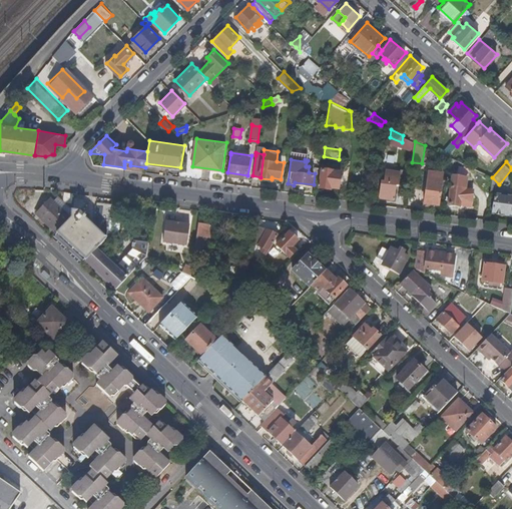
[(340,188),(342,171),(322,167),(321,174),(320,186),(332,188),(332,186),(340,188)]
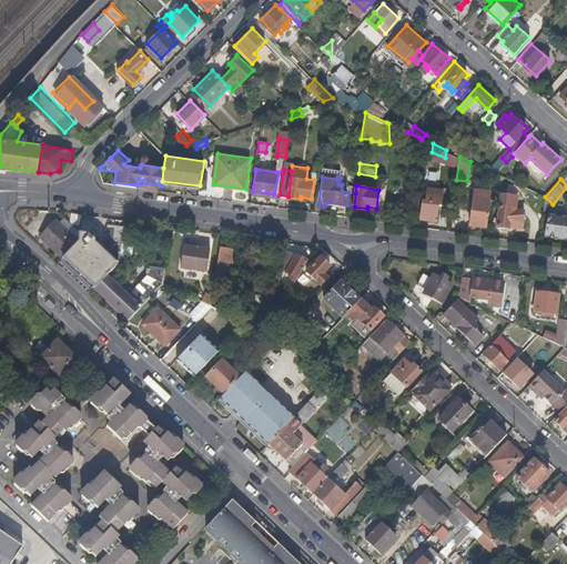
[(453,207),(455,189),(432,185),(429,200),(423,199),(421,218),(438,220),(441,204),(453,207)]
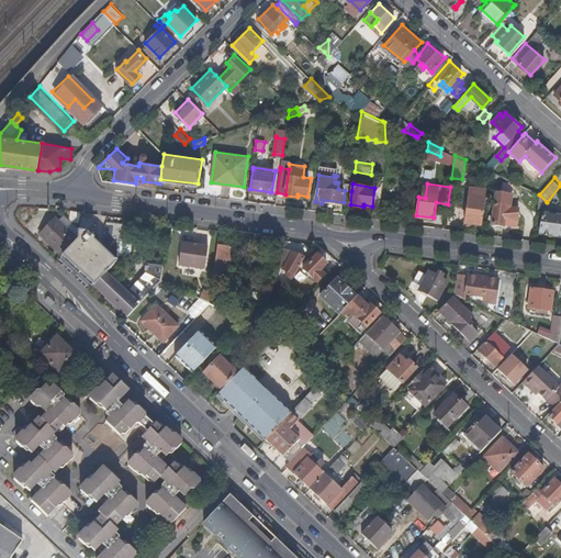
[(469,188),(469,193),(464,223),(482,225),(486,196),(487,190),(469,188)]
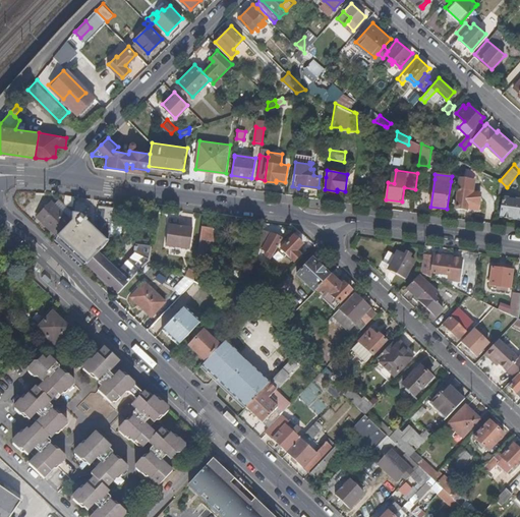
[(504,195),(507,187),(500,180),(498,195),(504,196),(504,195)]
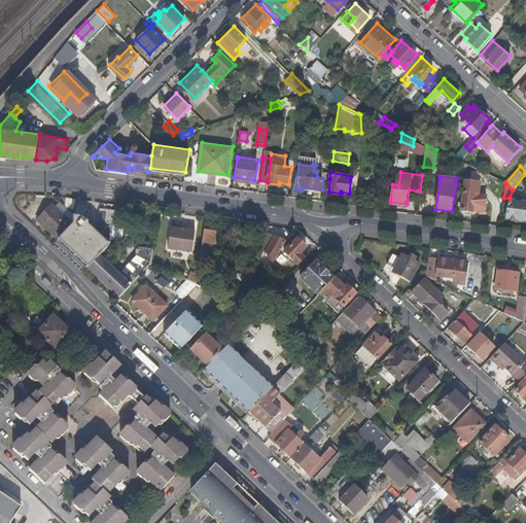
[(478,192),(463,189),(460,209),(472,211),(475,197),(477,198),(478,192)]
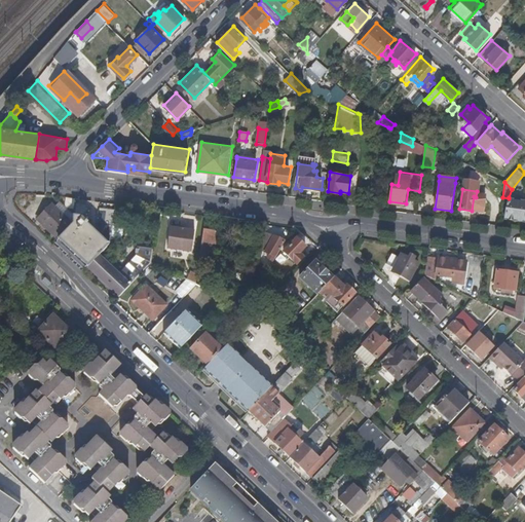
[(524,221),(524,218),(524,199),(509,197),(509,198),(504,218),(524,221)]
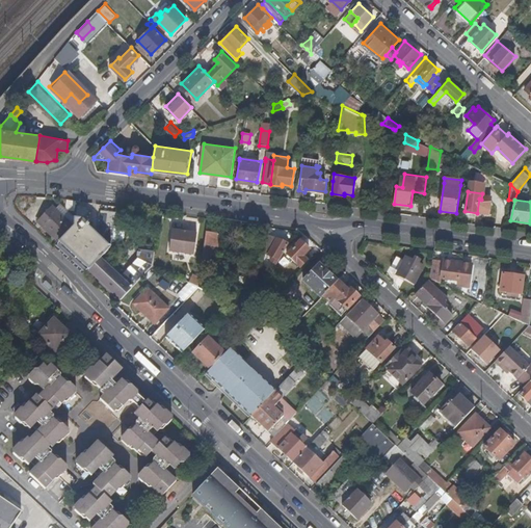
[(73,226),(52,204),(40,219),(59,239),(73,226)]
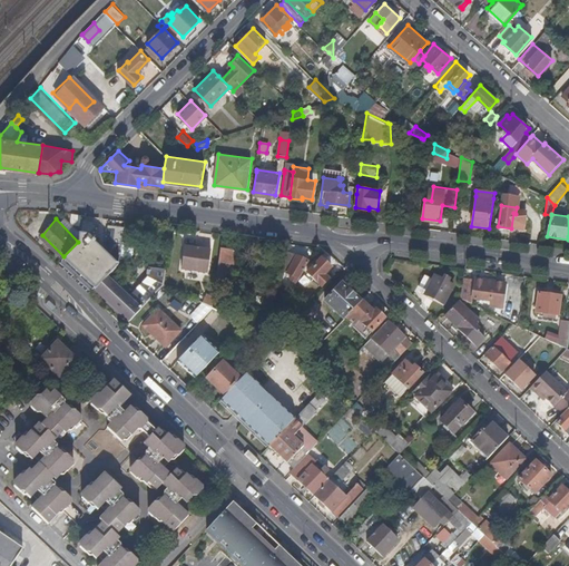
[(121,260),(123,238),(117,237),(117,243),(108,253),(96,240),(96,237),(89,232),(79,231),(78,242),(64,256),(96,288),(108,275),(121,260)]
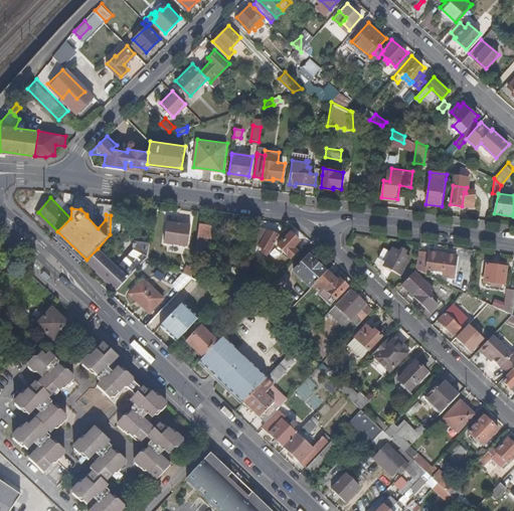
[(167,220),(164,241),(188,245),(191,224),(167,220)]
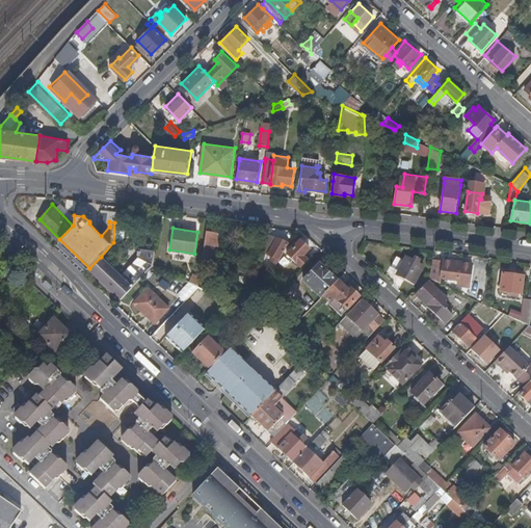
[(219,243),(220,231),(206,228),(202,260),(215,262),(217,255),(212,255),(214,243),(219,243)]
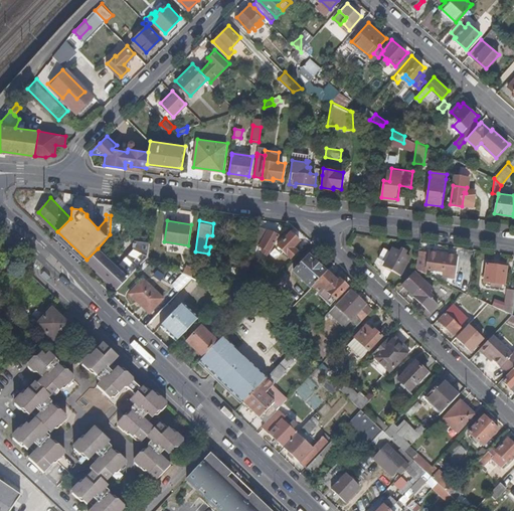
[(267,256),(280,234),(260,224),(258,236),(263,238),(259,245),(264,248),(262,252),(267,256)]
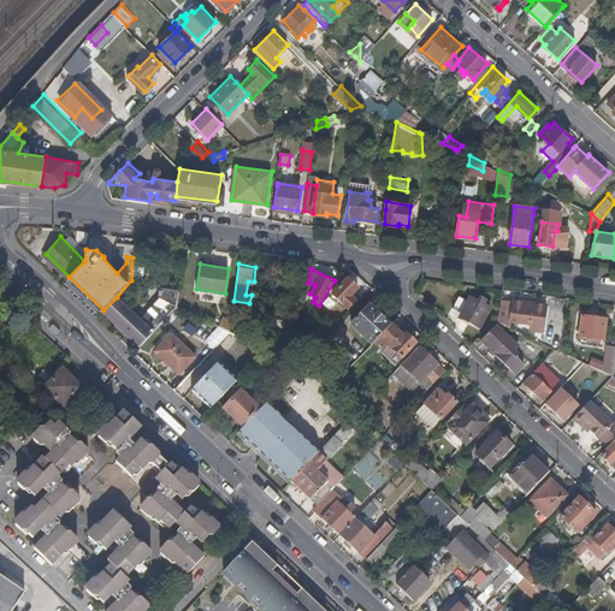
[(359,286),(350,277),(335,292),(348,307),(355,298),(350,294),(359,286)]
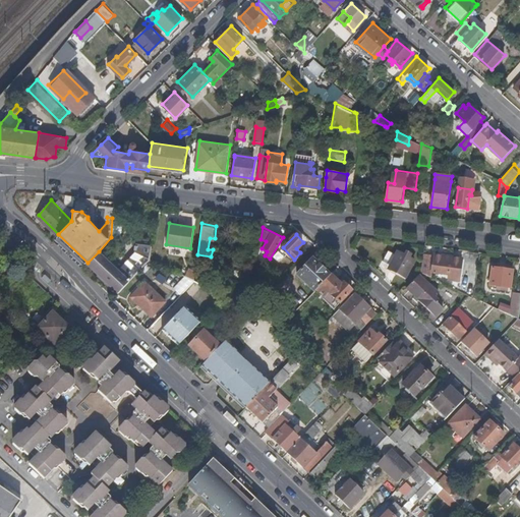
[(103,255),(117,238),(111,237),(99,251),(103,255)]
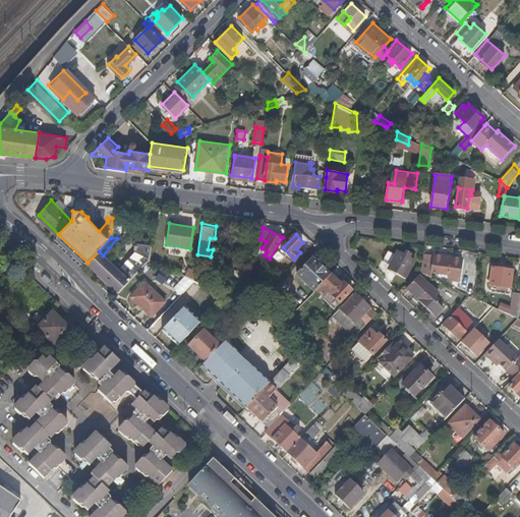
[(129,281),(151,259),(153,247),(134,244),(132,257),(119,272),(129,281)]
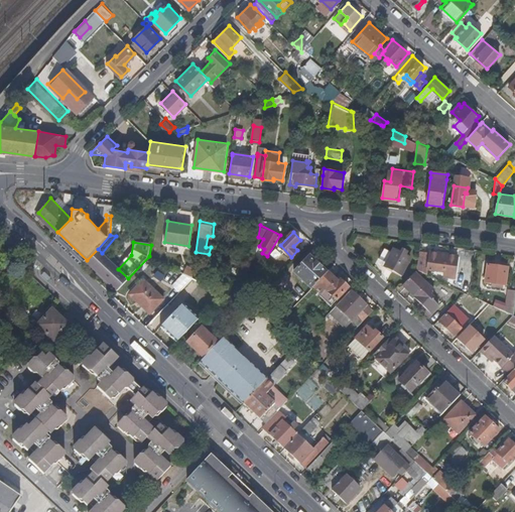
[(400,249),(394,246),(385,263),(402,272),(411,254),(405,252),(407,249),(401,246),(400,249)]
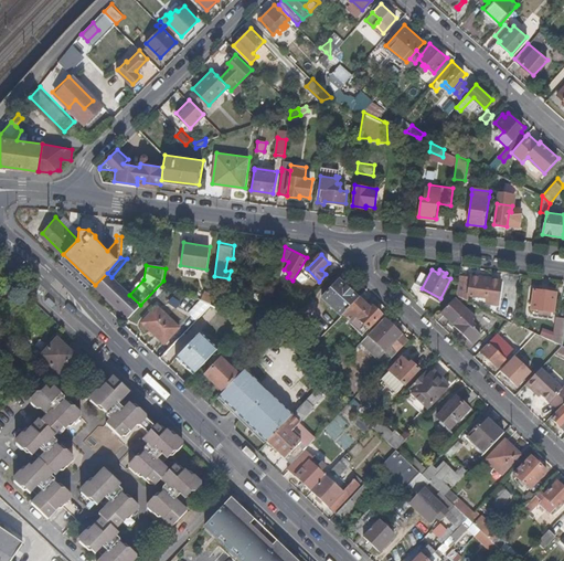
[(112,277),(107,273),(95,285),(129,317),(140,305),(129,295),(112,277)]
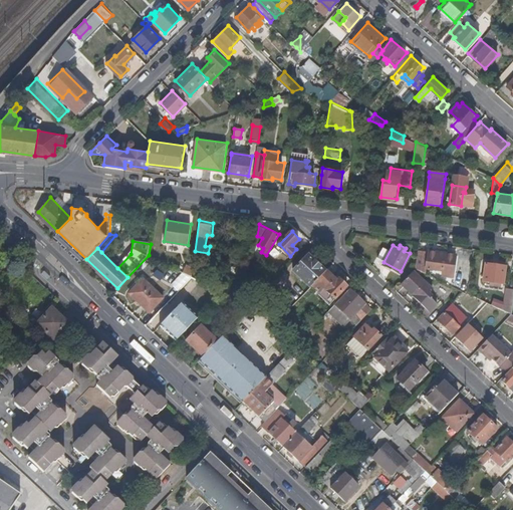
[(453,274),(456,252),(428,249),(428,251),(418,249),(418,254),(419,255),(418,256),(416,267),(416,268),(424,272),(427,265),(443,267),(442,273),(453,274)]
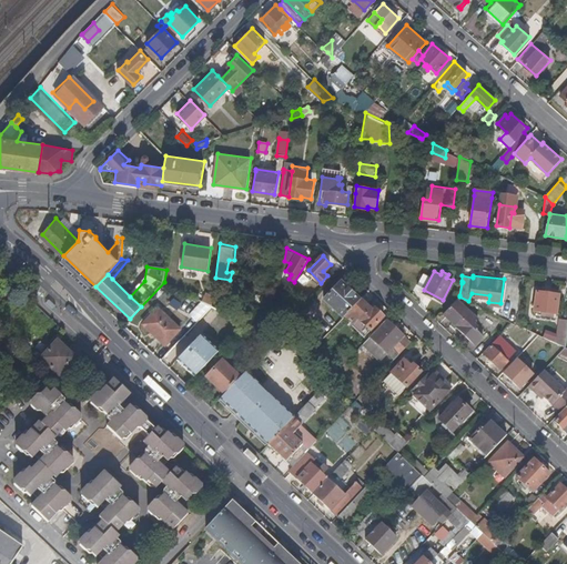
[(345,313),(361,298),(341,279),(324,296),(343,316),(345,313)]
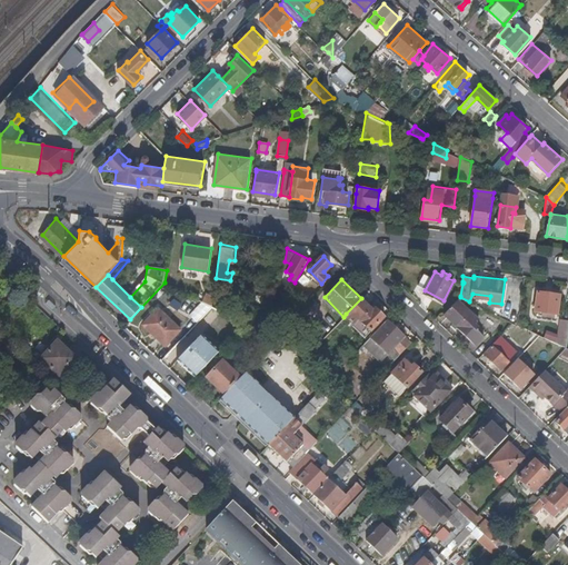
[(286,298),(292,288),(282,281),(280,294),(286,298)]
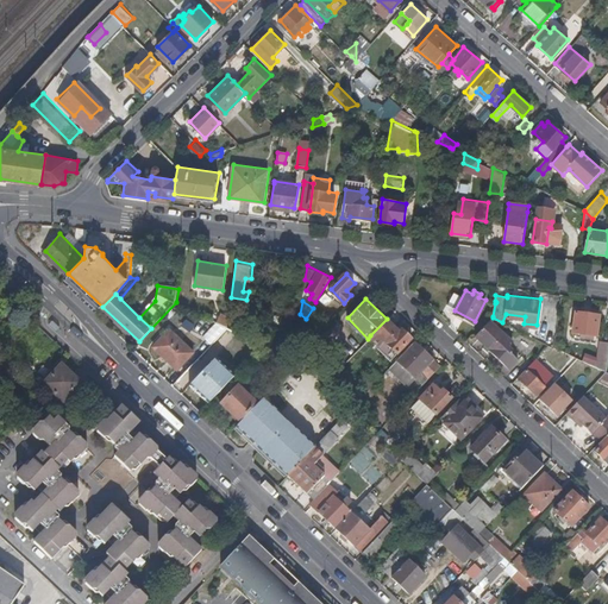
[(601,313),(576,309),(572,331),(581,332),(581,337),(587,338),(587,333),(597,334),(601,313)]
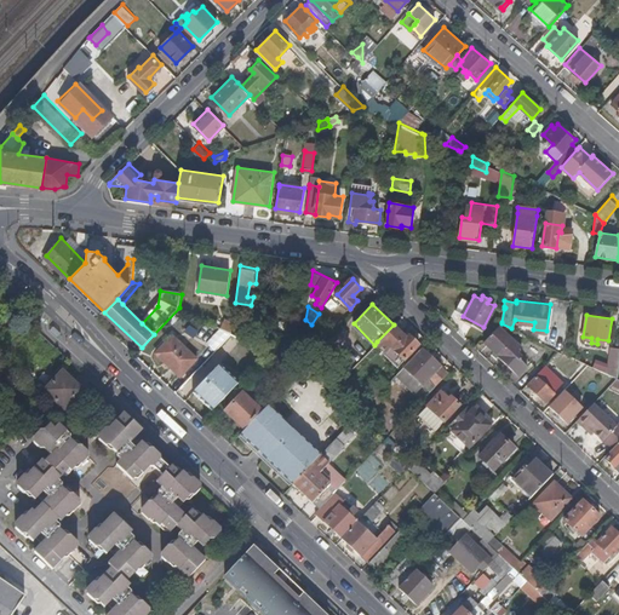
[(419,343),(410,333),(407,335),(394,325),(377,342),(385,350),(391,345),(405,358),(419,343)]
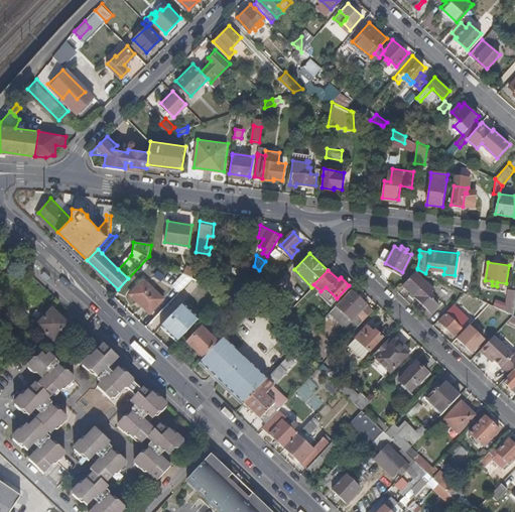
[(434,288),(415,270),(403,284),(413,293),(410,295),(416,300),(418,298),(431,310),(438,303),(432,297),(434,295),(431,292),(434,288)]
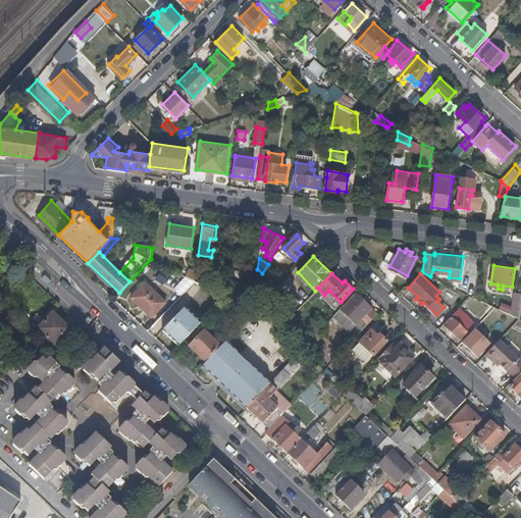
[(205,297),(212,287),(195,278),(190,283),(205,297)]
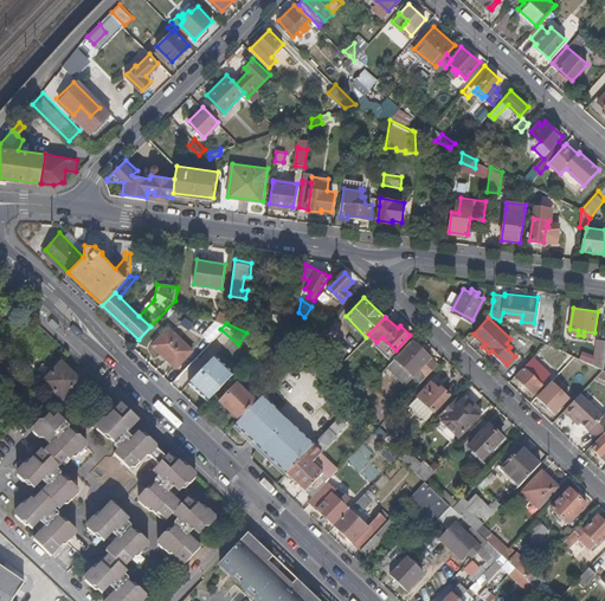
[(169,324),(153,342),(177,364),(193,347),(169,324)]
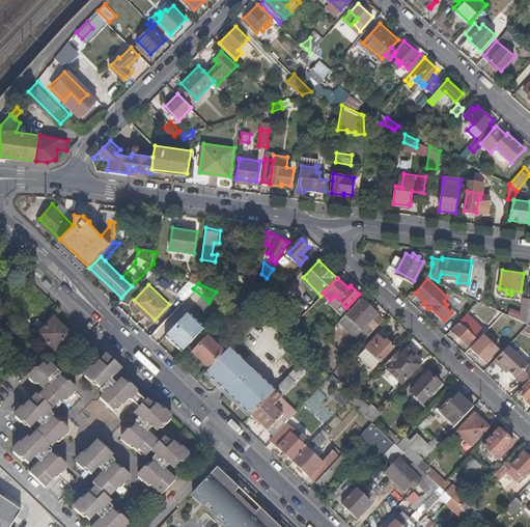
[(193,299),(198,294),(193,288),(188,295),(193,299)]
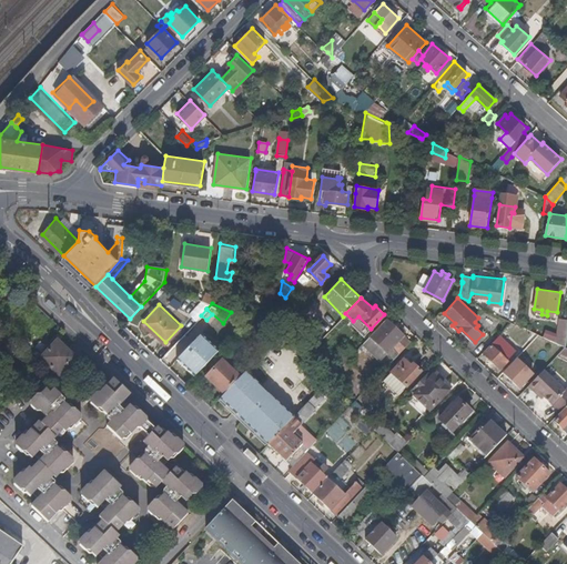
[(206,320),(201,315),(195,321),(201,326),(206,320)]
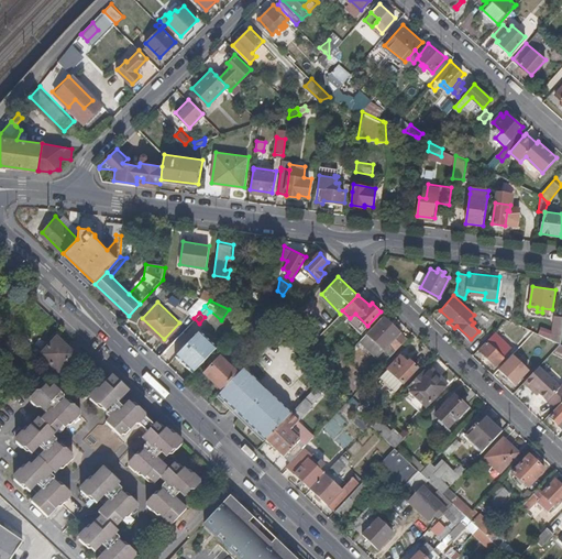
[(294,330),(304,319),(297,313),(286,324),(294,330)]
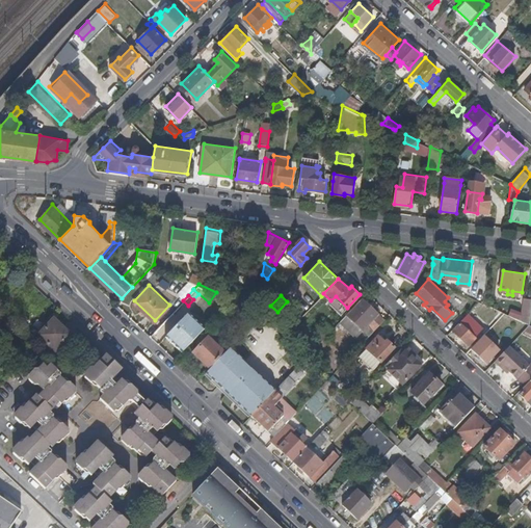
[(530,323),(530,314),(530,296),(524,295),(521,319),(530,323)]
